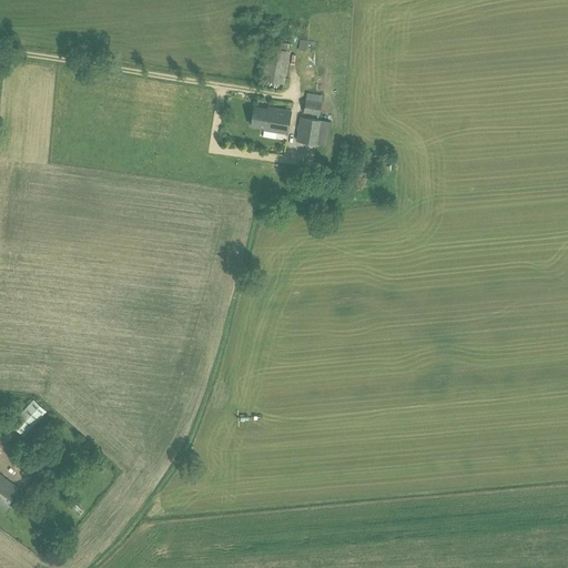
[(322,102),(306,99),(303,113),(320,115),(322,102)]
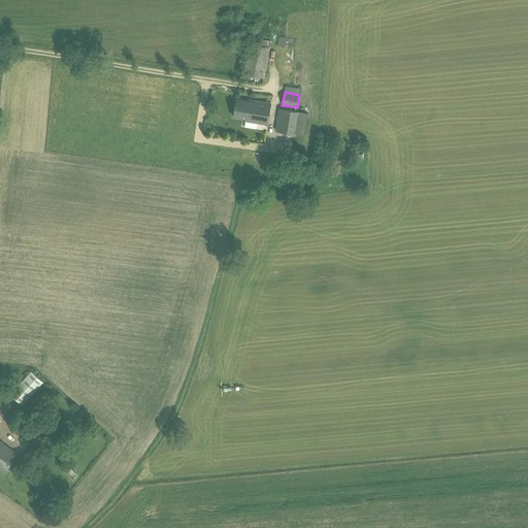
[(250,99),(249,101),(237,99),(234,117),(245,119),(245,121),(267,125),(270,103),(250,99)]
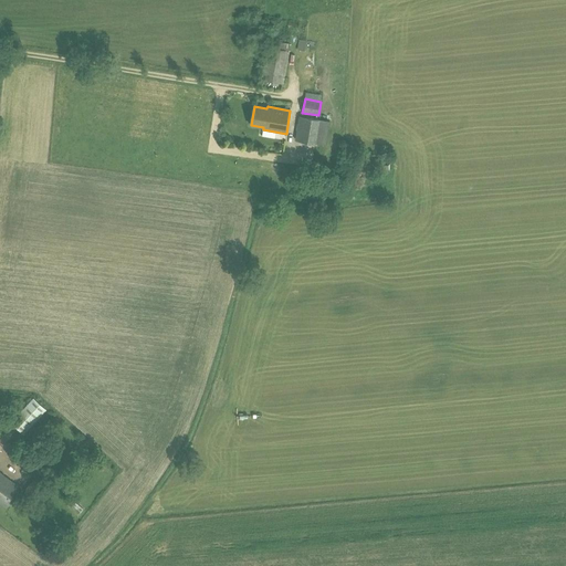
[(331,122),(300,116),(295,140),(327,145),(331,122)]
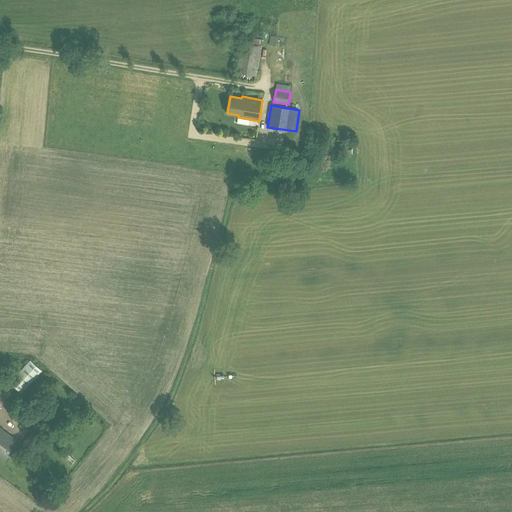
[(295,162),(289,161),(275,160),(273,171),(293,173),(295,162)]
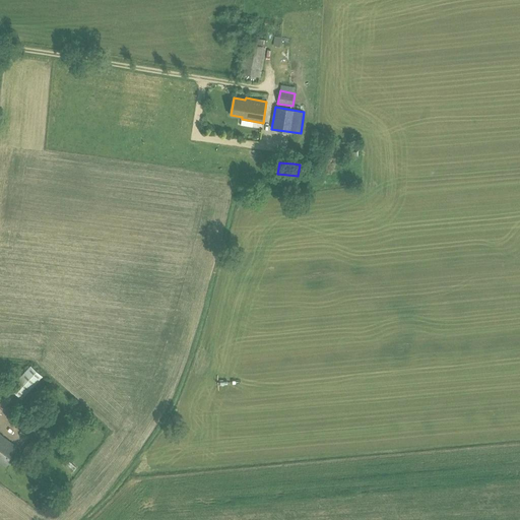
[(10,388),(22,399),(43,377),(30,366),(10,388)]
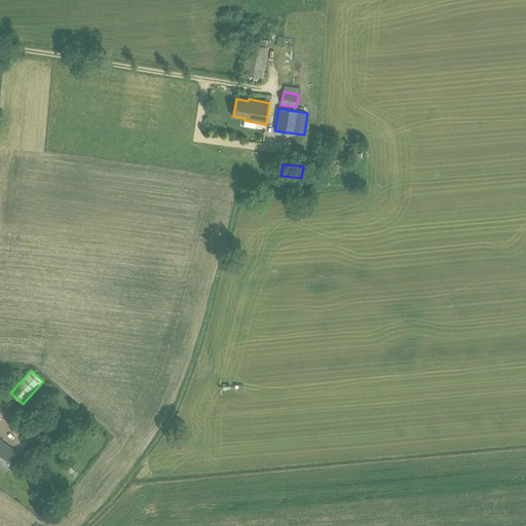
[(21,454),(0,438),(0,467),(6,473),(21,454)]
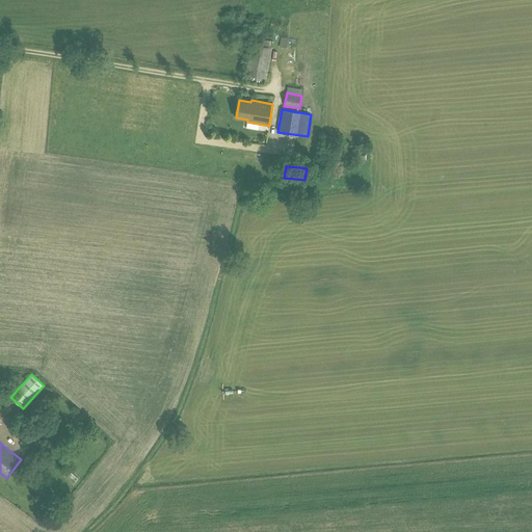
[(29,468),(40,456),(33,450),(23,461),(29,468)]
